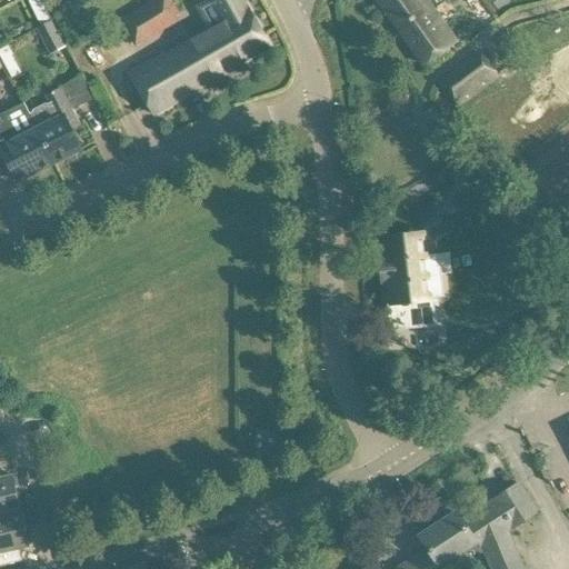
[(131,41),(135,47),(179,20),(176,16),(179,15),(170,0),(150,0),(118,20),(120,23),(118,25),(128,43),(131,41)]
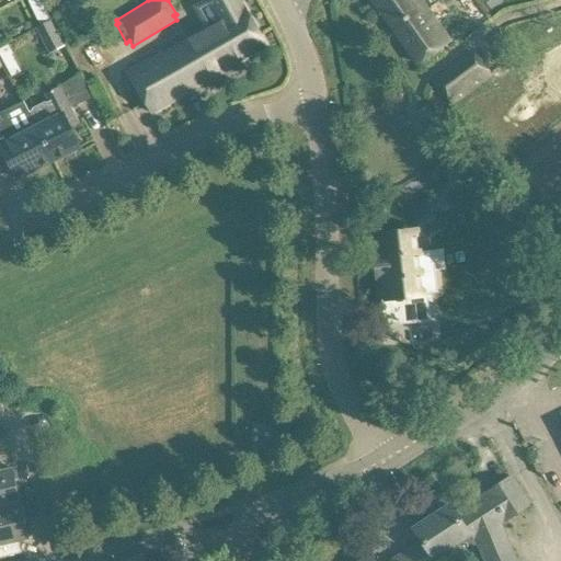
[(160,55),(129,73),(151,113),(212,79),(209,75),(229,64),(230,66),(265,46),(244,8),(243,8),(239,0),(208,0),(221,24),(161,57),(160,55)]
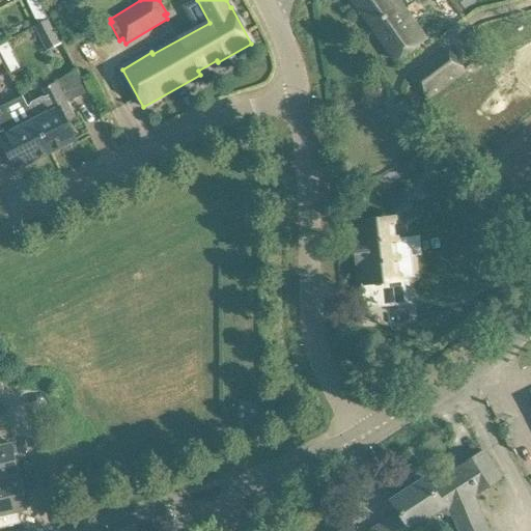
[(397,0),(347,0),(371,33),(374,31),(396,60),(425,39),(397,0)]
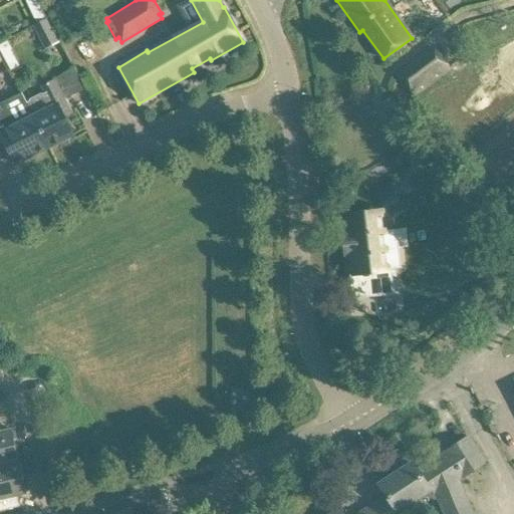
[(36,22),(45,17),(42,9),(32,14),(36,22)]
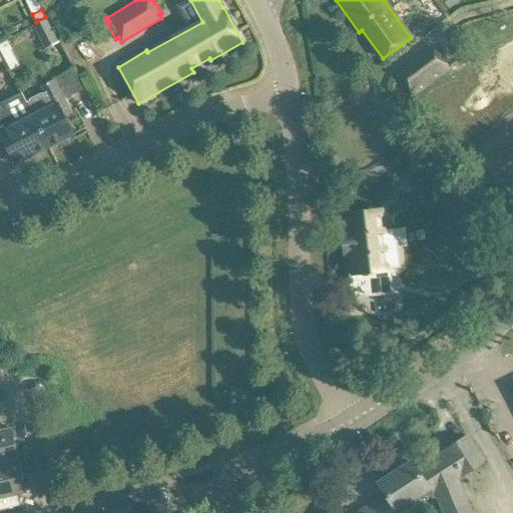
[(44,49),(58,42),(45,18),(32,25),(44,49)]
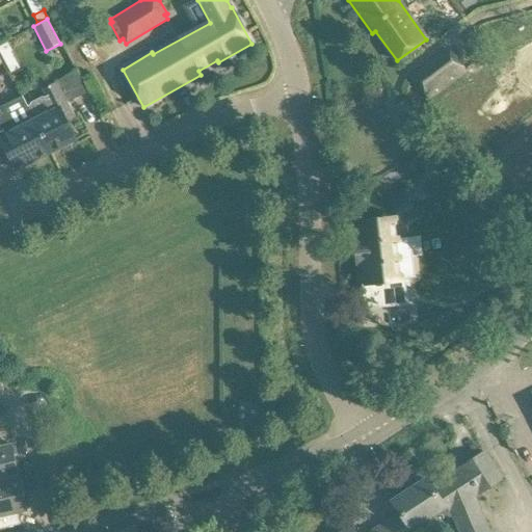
[(7,42),(0,45),(0,55),(1,57),(11,51),(7,42)]
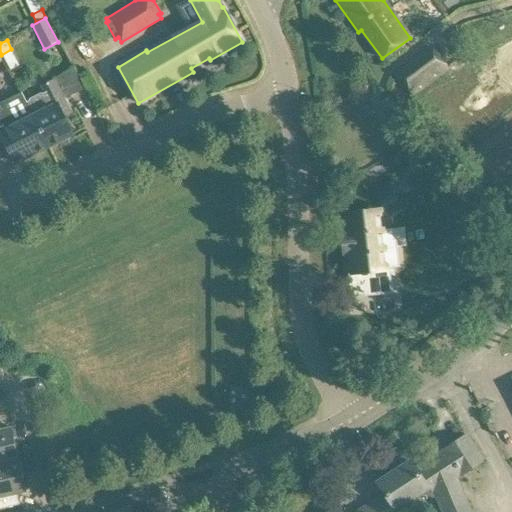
[(412,95),(447,68),(432,48),(396,76),(412,95)]
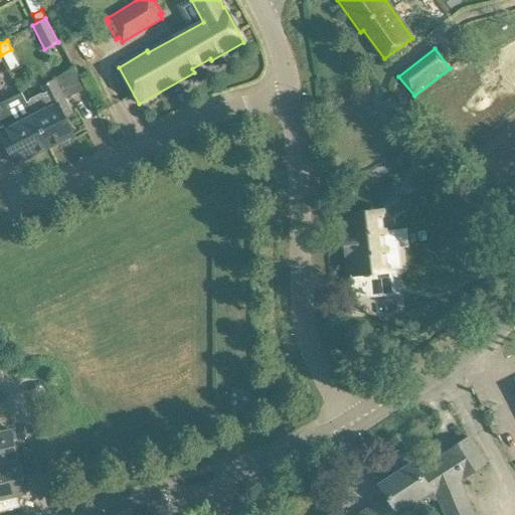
[(55,79),(42,87),(46,93),(43,95),(40,94),(29,100),(29,102),(26,103),(49,146),(72,134),(63,115),(70,111),(64,100),(84,90),(76,73),(57,83),(55,79)]
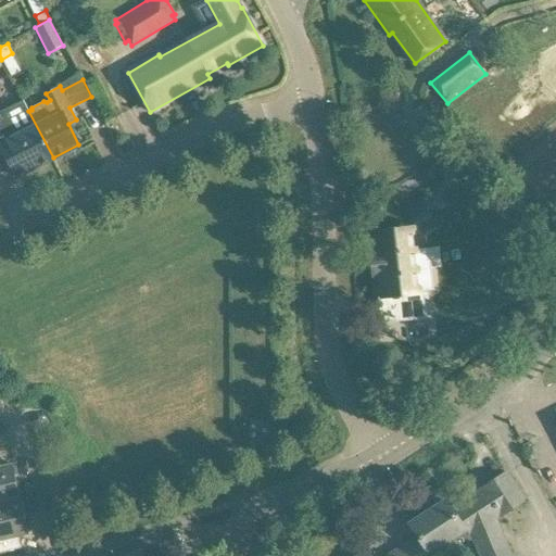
[(0,150),(3,158),(7,155),(16,176),(53,158),(28,111),(24,101),(2,112),(0,113),(0,150)]
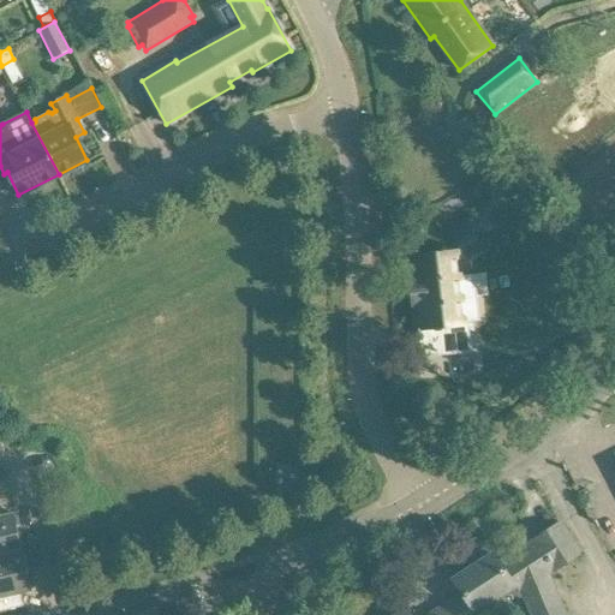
[(423,281),(417,281),(419,305),(425,304),(427,314),(421,314),(422,327),(448,324),(452,354),(475,352),(471,322),(483,321),(479,297),(464,298),(459,255),(421,260),(423,281)]
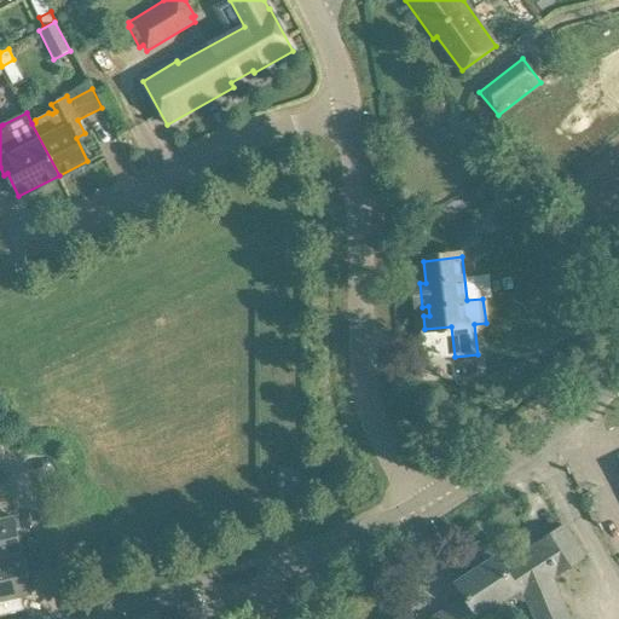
[(0,560),(23,556),(13,516),(0,520),(0,560)]
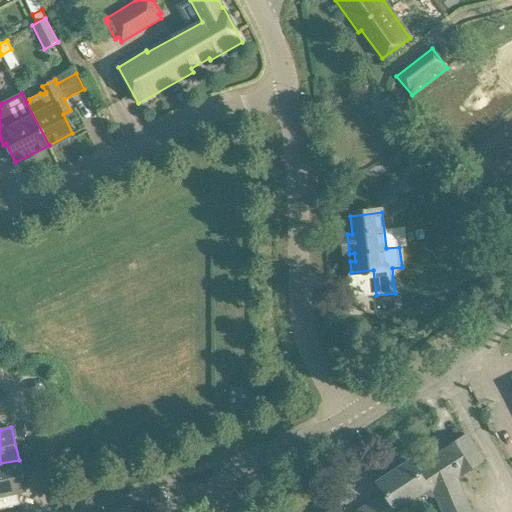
[(410,461),(378,482),(396,509),(431,486),(434,491),(435,491),(440,505),(463,495),(455,477),(481,460),(466,436),(446,450),(448,454),(418,474),(410,461)]
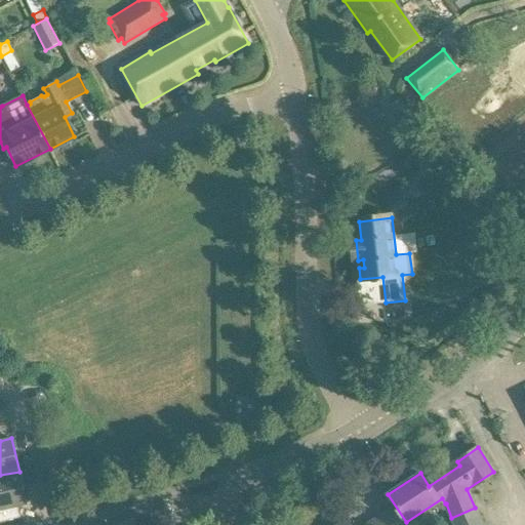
[(0,522),(21,517),(17,506),(27,503),(19,472),(0,475),(0,522)]
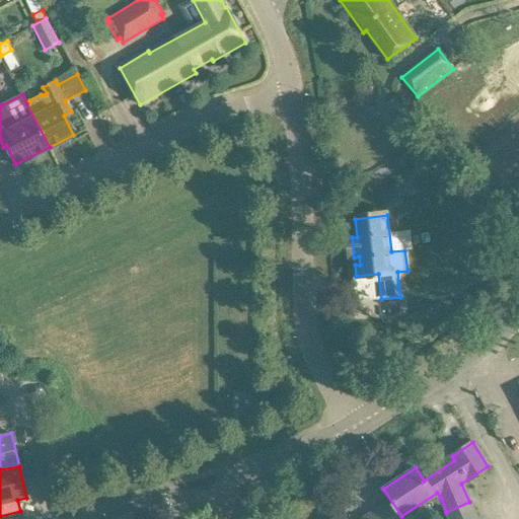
[(476,518),(469,502),(446,512),(447,512),(449,518),(476,518)]
